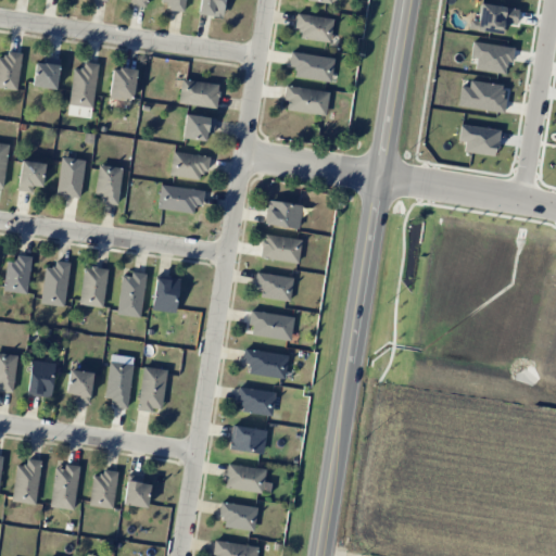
[(184,11),(184,0),(160,0),(161,2),(167,2),(167,10),(184,11)]
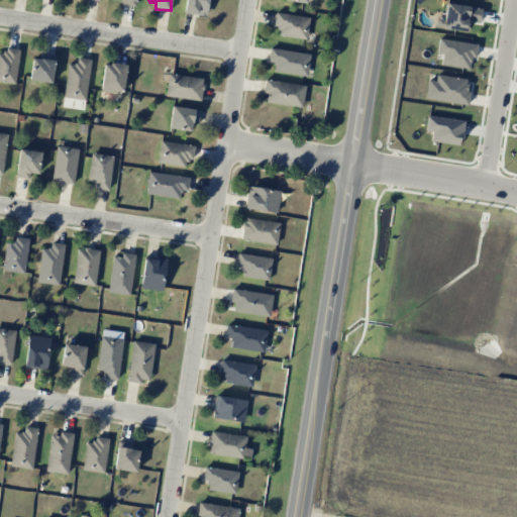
[(185,0),(185,14),(207,15),(207,0),(185,0)]
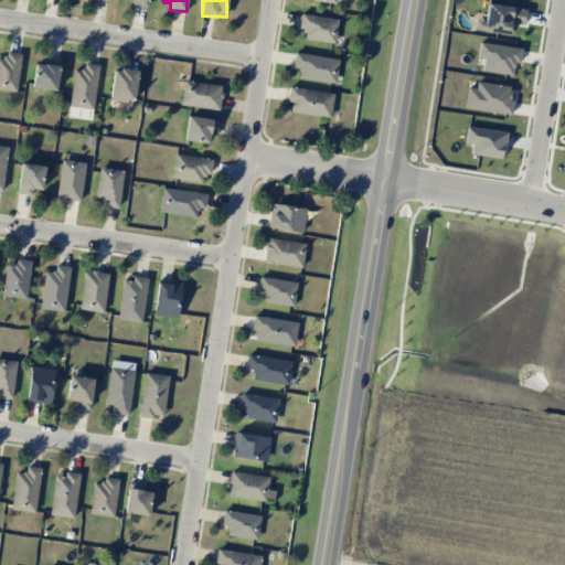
[(483,21),(477,20),(475,30),(510,35),(512,23),(523,24),(525,10),(487,3),(483,21)]
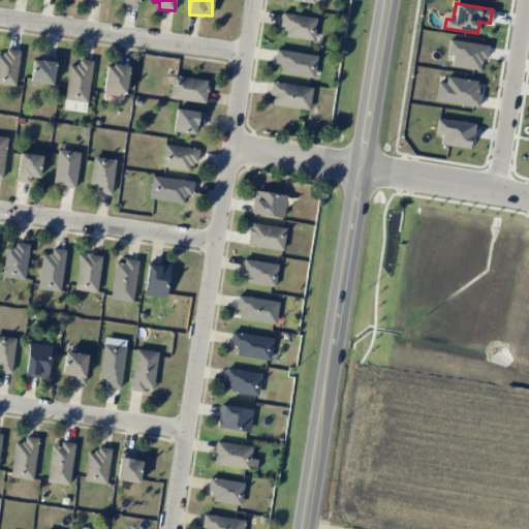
[(284,37),(313,40),(315,17),(281,13),(279,28),(285,28),(284,37)]
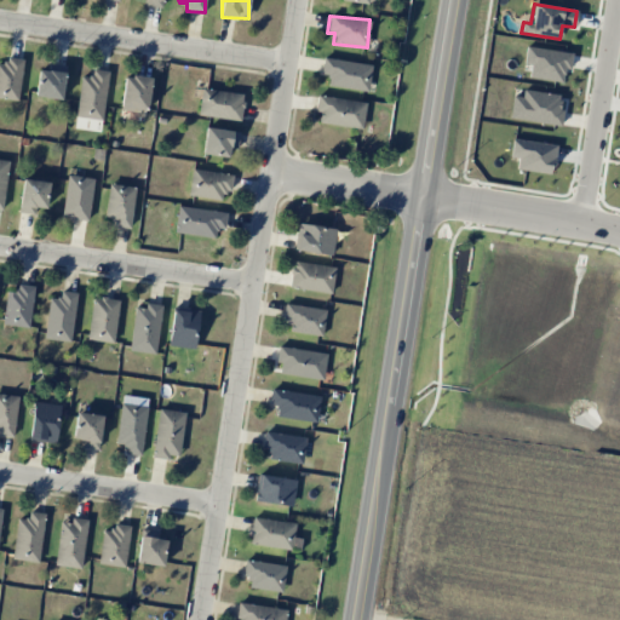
[(523,64),(530,64),(528,78),(563,81),(564,69),(569,70),(572,52),(526,47),(523,64)]
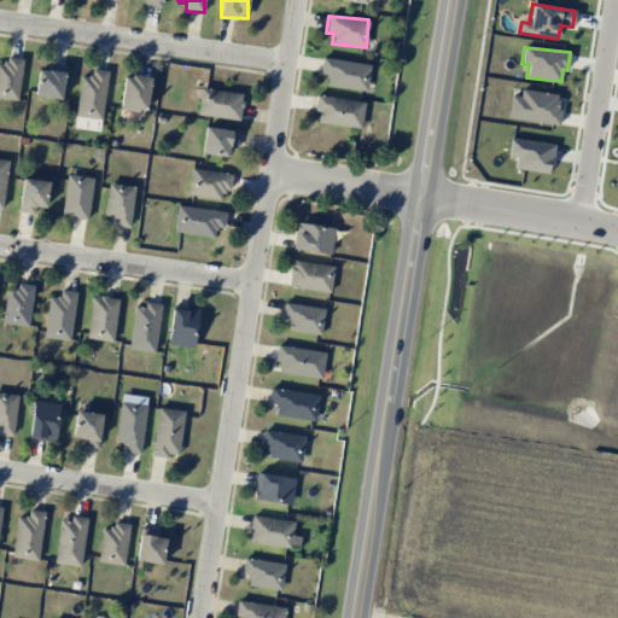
[(23,59),(6,57),(5,64),(0,63),(0,97),(17,100),(23,59)]
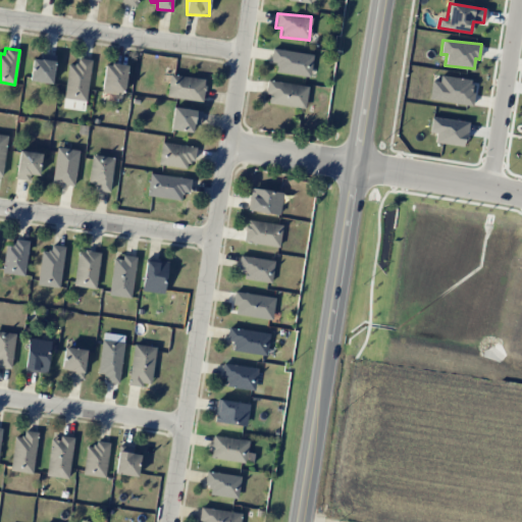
[(312,54),(271,49),(270,62),(276,62),(275,72),(310,75),(312,54)]
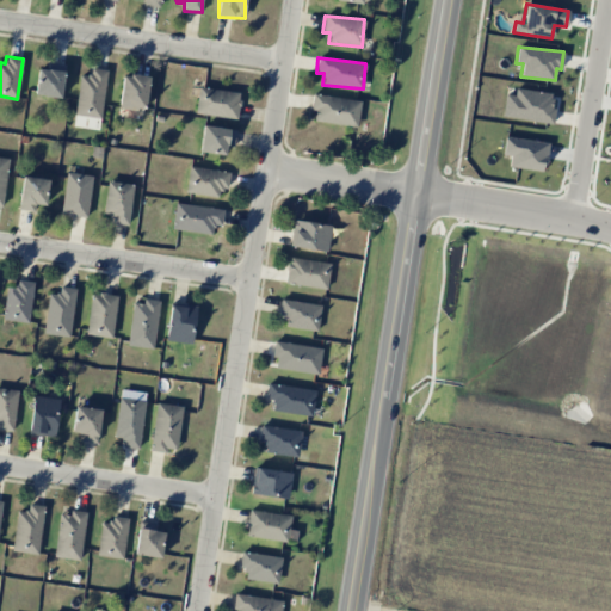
[(48,71),(38,68),(34,94),(60,98),(66,65),(49,62),(48,71)]
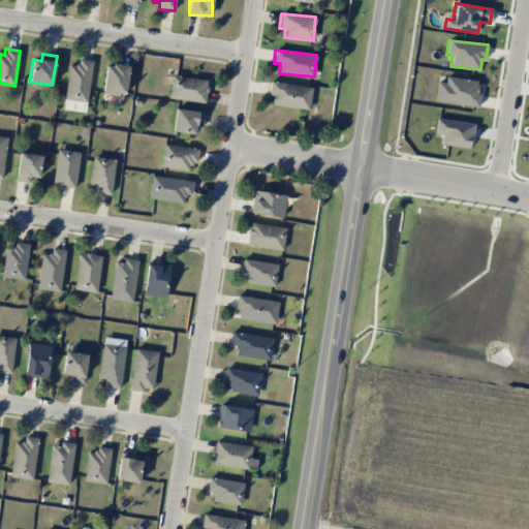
[(68,65),(63,109),(70,110),(71,100),(87,102),(92,61),(78,59),(76,66),(68,65)]
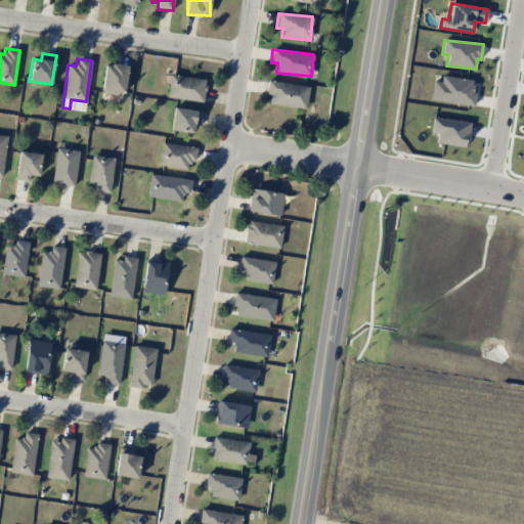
[(104,63),(101,91),(125,94),(127,66),(104,63)]
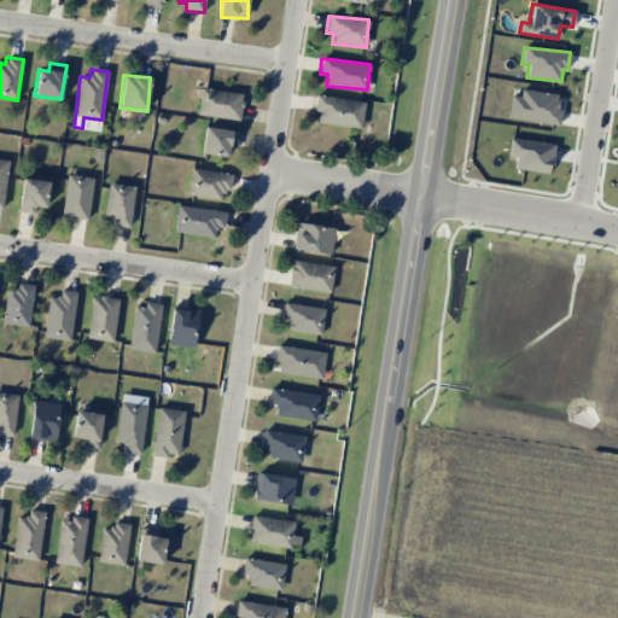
[(243,94),(200,87),(197,114),(238,121),(243,94)]
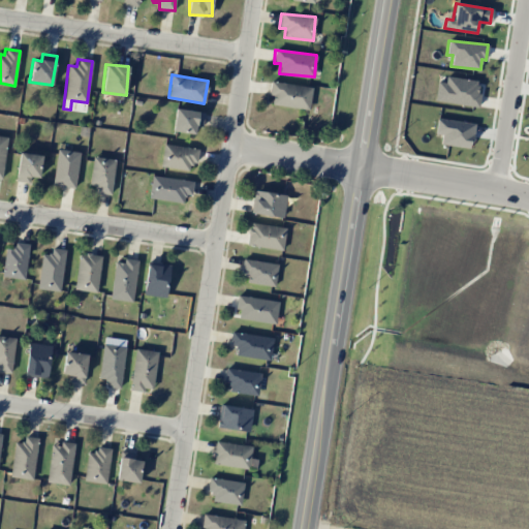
[(476,106),(480,82),(446,76),(445,83),(437,82),(435,100),(476,106)]
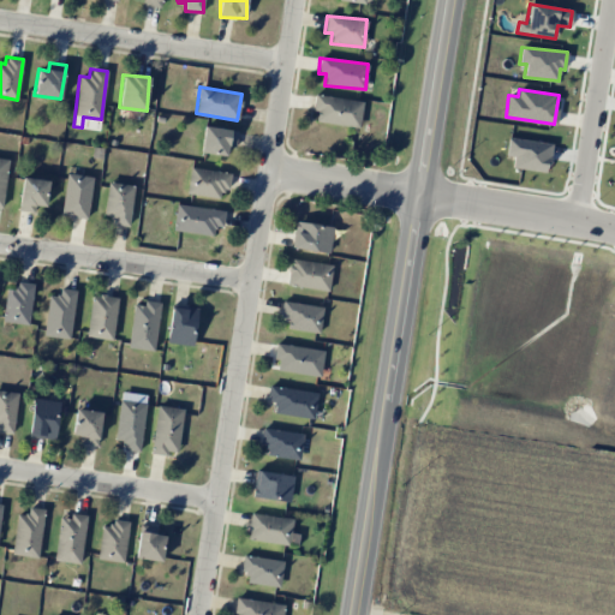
[(311,111),(317,111),(316,121),(359,127),(363,102),(315,94),(311,111)]
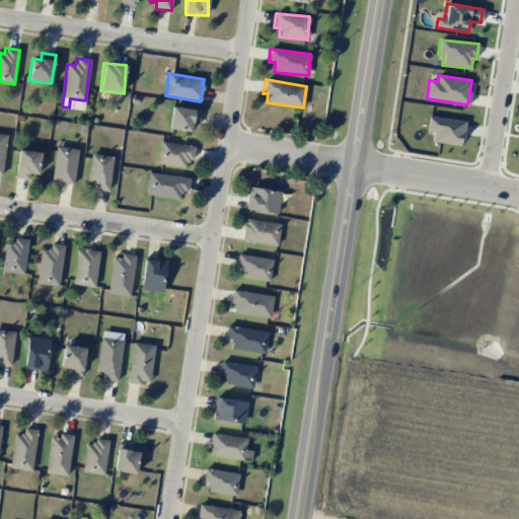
[(169,129),(191,131),(191,123),(198,124),(200,109),(171,106),(169,129)]
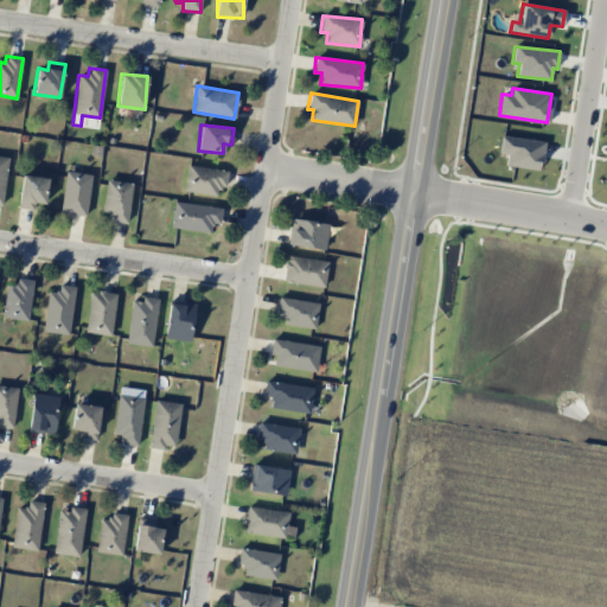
[(506,155),(505,166),(541,170),(544,140),(502,136),(499,154),(506,155)]
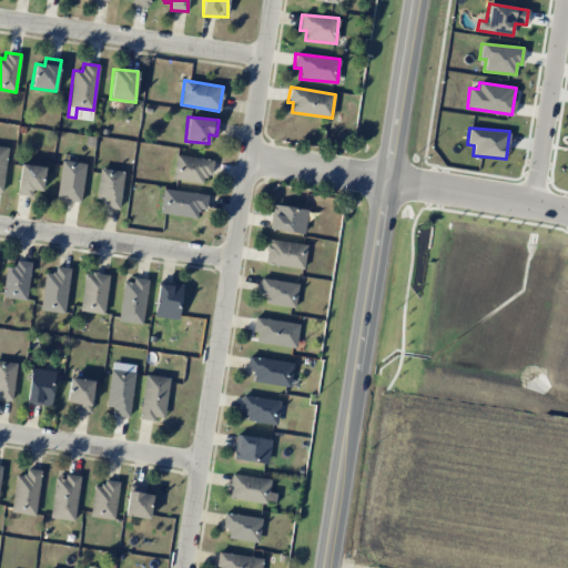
[(211,175),(213,159),(175,155),(172,179),(203,182),(203,174),(211,175)]
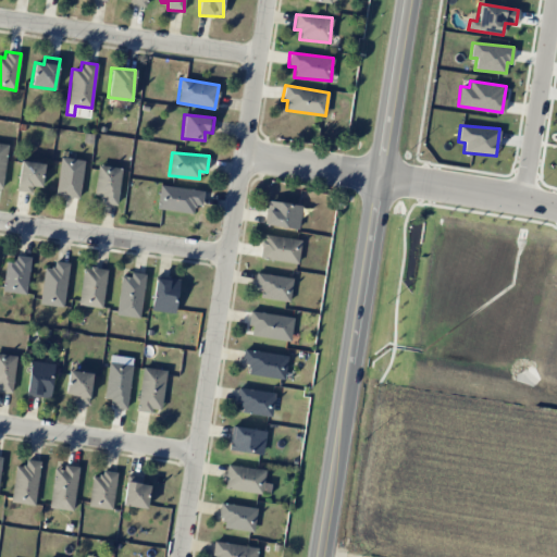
[(79,197),(83,160),(59,158),(56,195),(79,197)]
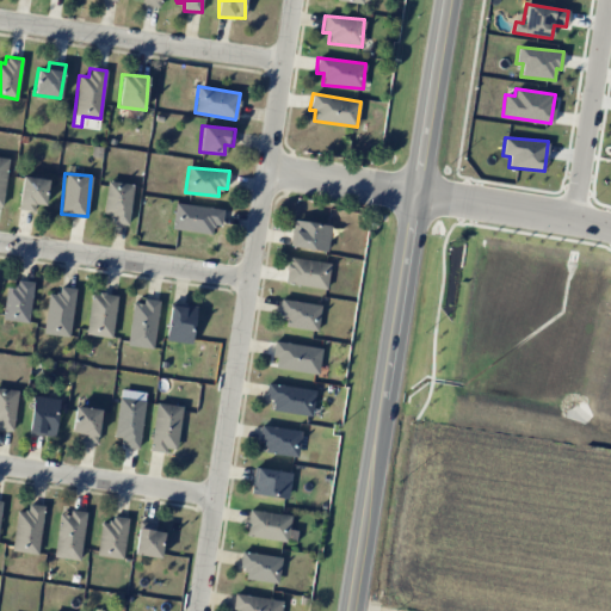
[(17,209),(34,211),(35,204),(44,205),(49,179),(23,176),(17,209)]
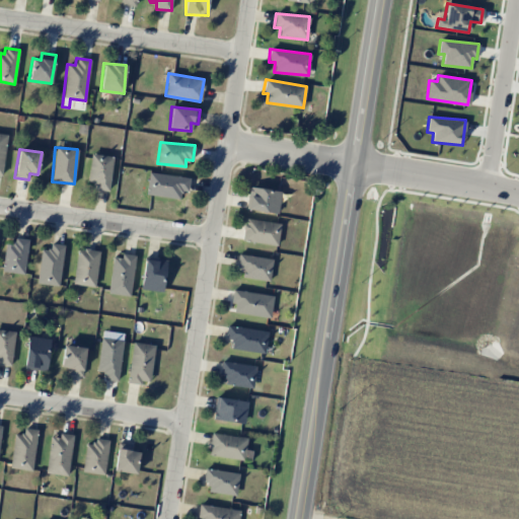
[(113,156),(90,154),(87,181),(94,182),(93,190),(109,191),(113,156)]
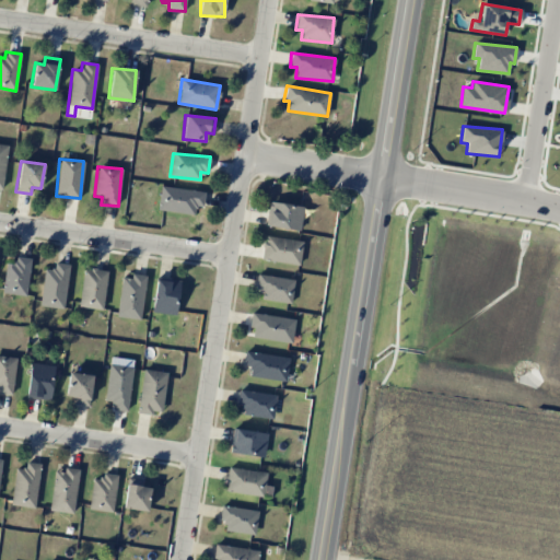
[(158,210),(195,213),(195,206),(202,207),(205,190),(160,186),(158,210)]
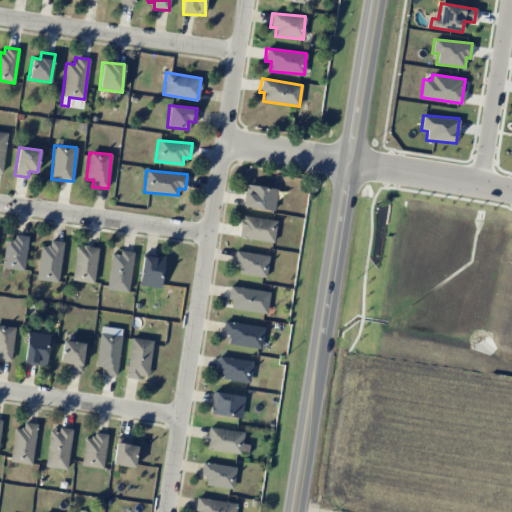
[(274,211),(277,189),(246,184),(243,206),(274,211)]
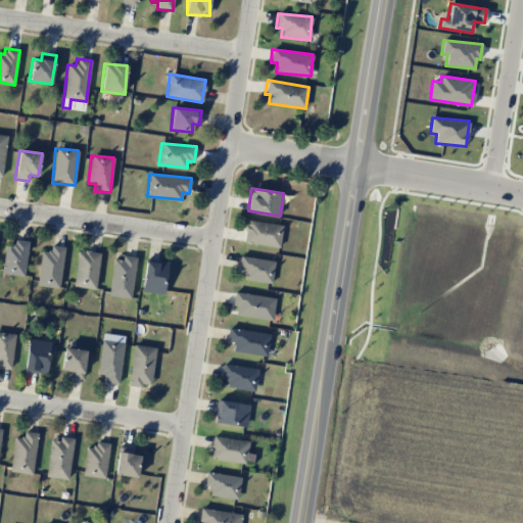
[(244,243),(280,246),(282,224),(246,221),(244,243)]
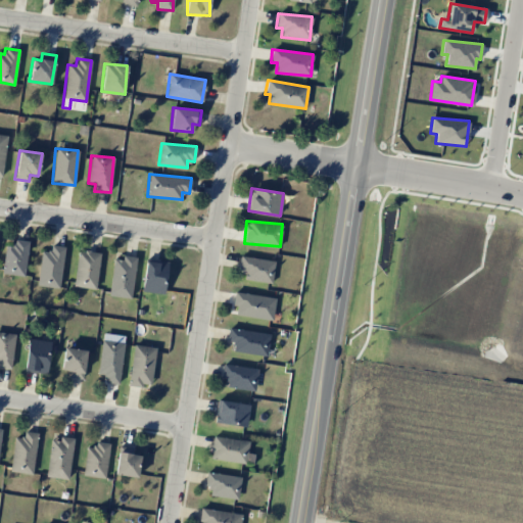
[(2,274),(25,276),(28,241),(14,240),(13,246),(5,246),(2,274)]
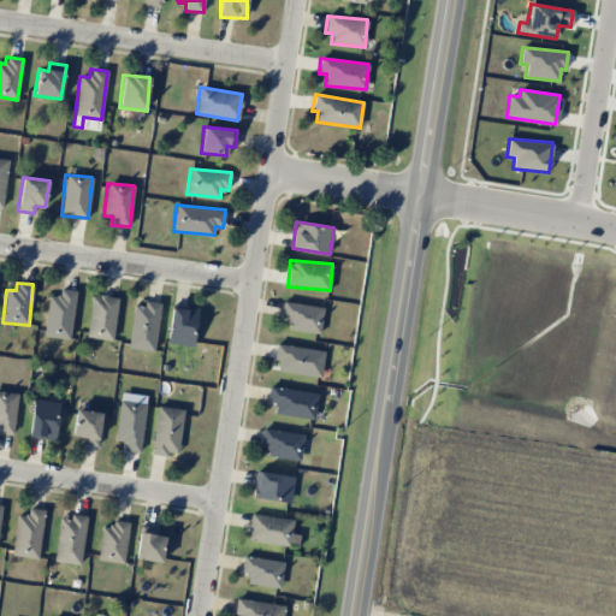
[(42,336),(67,341),(77,291),(60,288),(58,297),(49,296),(42,336)]
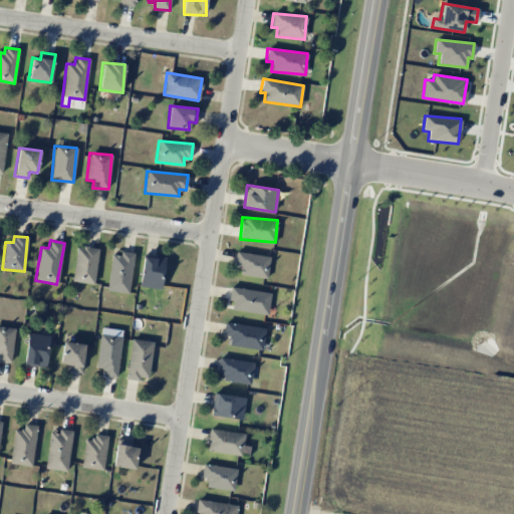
[(72,282),(94,284),(97,248),(75,246),(72,282)]
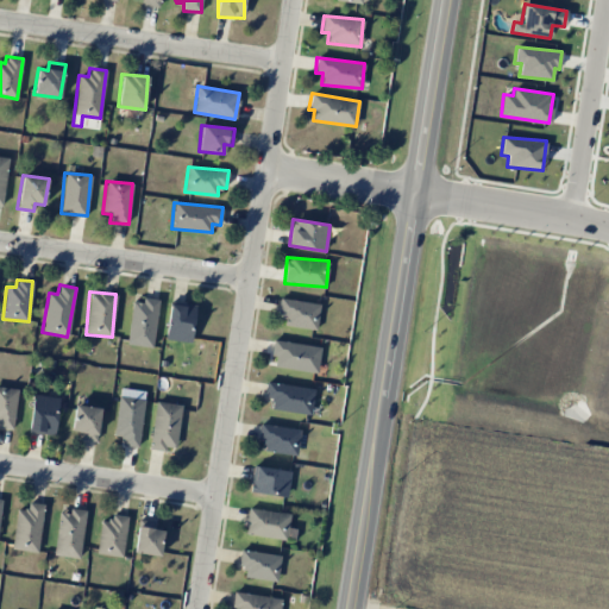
[(127,344),(154,347),(158,300),(143,297),(142,302),(131,301),(127,344)]
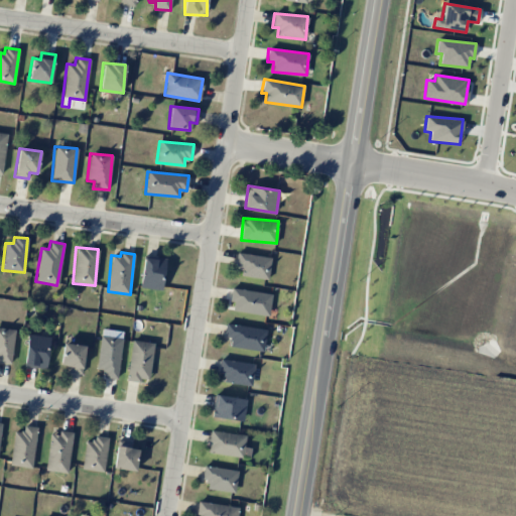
[(271,258),(237,252),(235,267),(242,268),(240,275),(267,279),(271,258)]
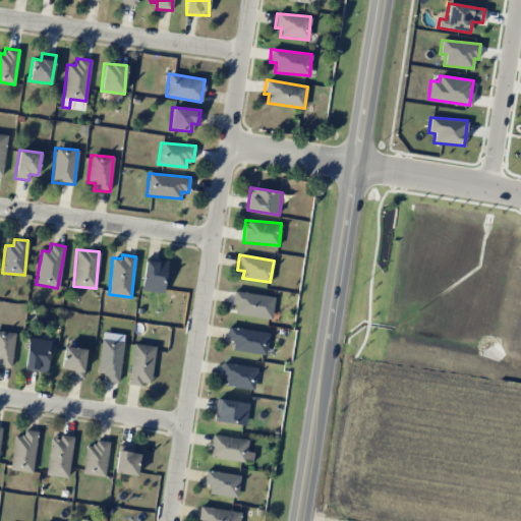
[(162,293),(168,262),(146,257),(140,290),(162,293)]
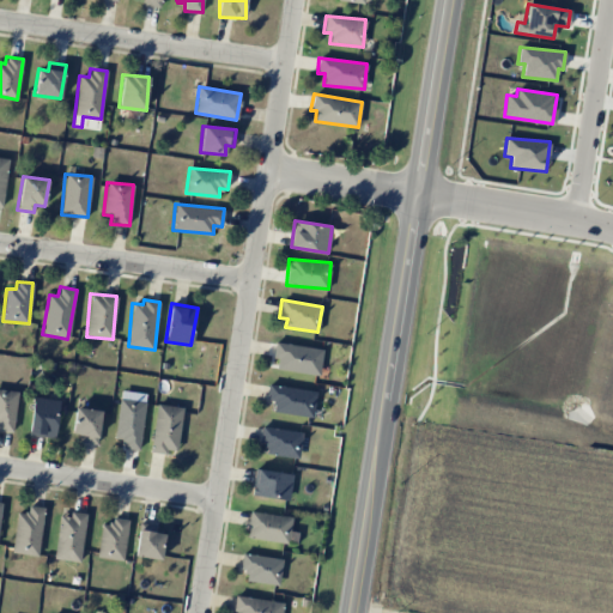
[(323,350),(274,341),(272,358),(277,359),(275,369),(319,376),(323,350)]
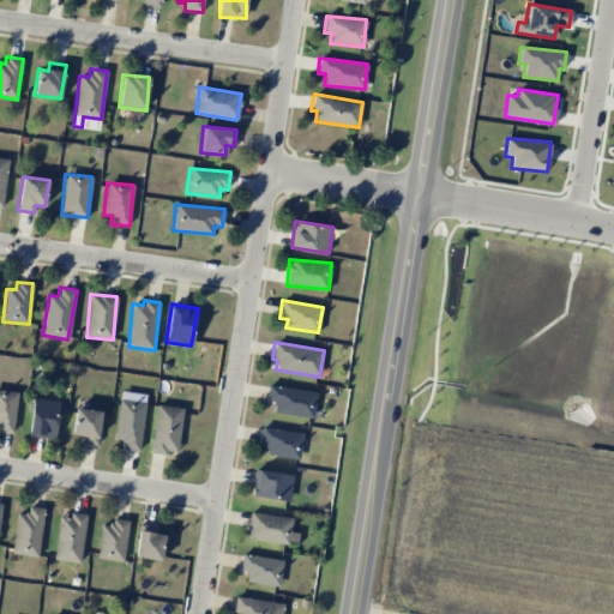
[(266,401),(275,402),(272,413),(312,419),(317,392),(269,385),(266,401)]
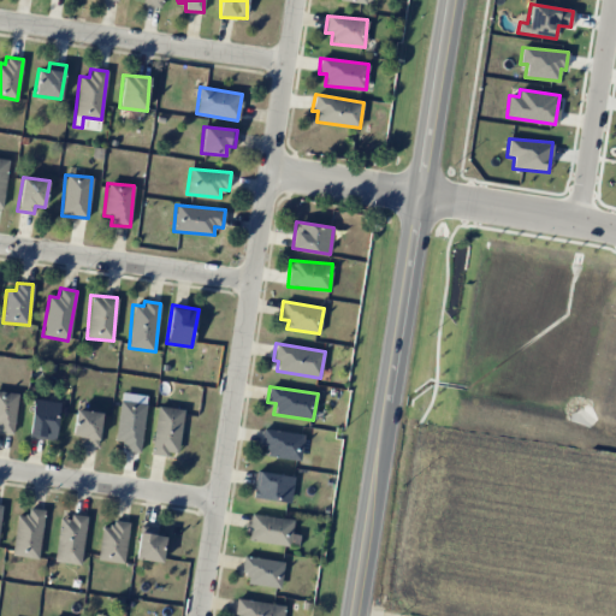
[(0,432),(12,434),(18,394),(0,391),(0,432)]
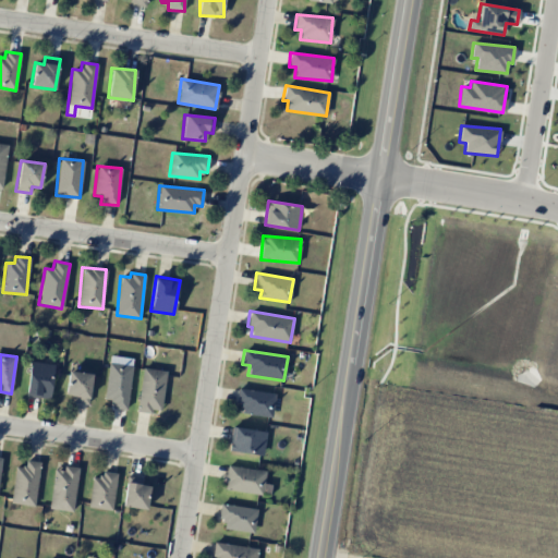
[(104,400),(112,401),(111,408),(125,410),(134,359),(110,355),(104,400)]
